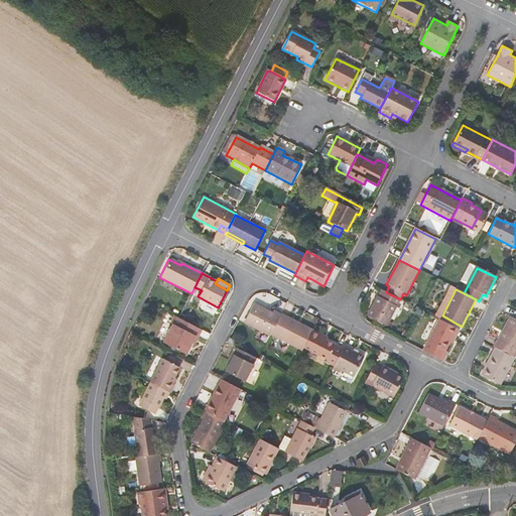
[(386,327),(396,306),(378,296),(367,316),(386,327)]
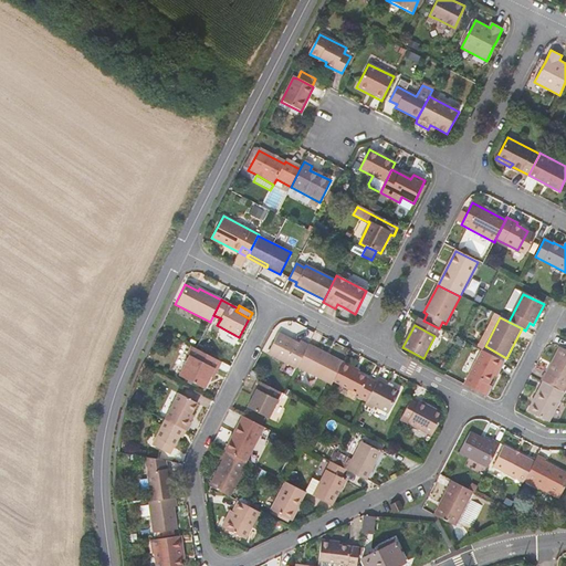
[(296,367),(308,345),(300,341),(299,343),(279,333),(268,353),(296,368),(296,367)]
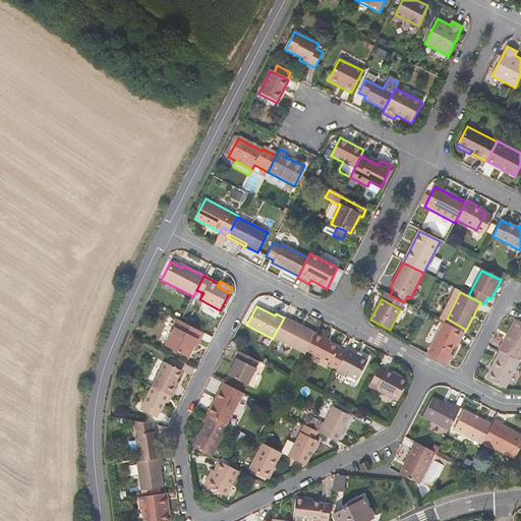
[(284,317),(273,338),(304,354),(306,350),(315,334),(284,317)]
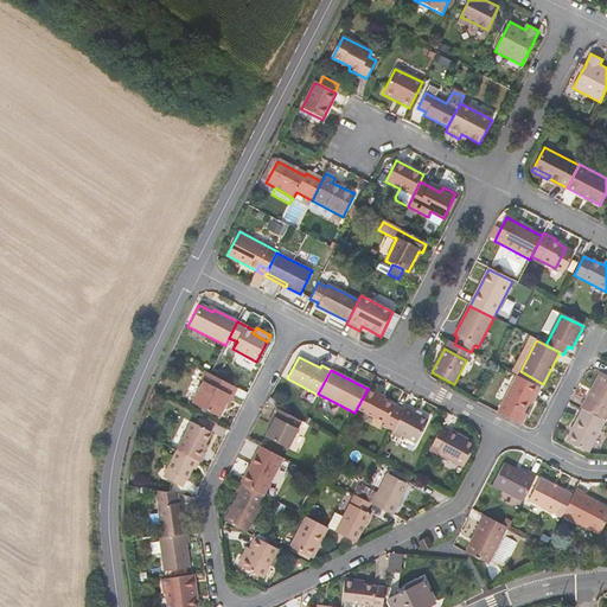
[(236,388),(205,372),(202,381),(204,382),(193,402),(219,416),(230,396),(232,397),(236,388)]
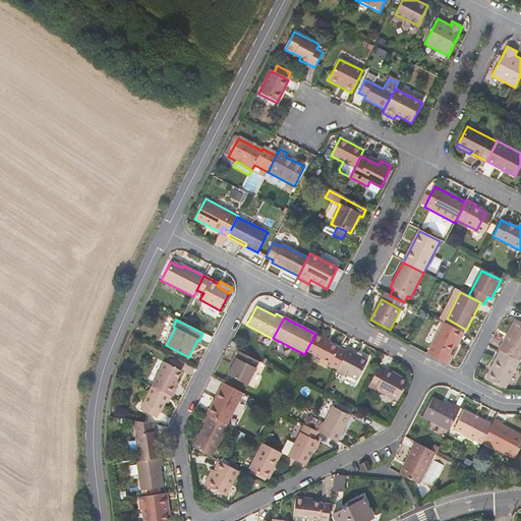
[(518,361),(520,361),(520,323),(516,321),(507,338),(505,337),(498,350),(500,351),(518,361)]
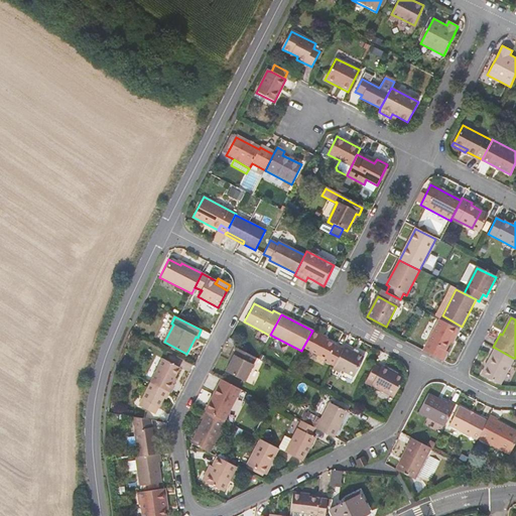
[(446,353),(444,351),(448,343),(453,336),(456,338),(459,330),(439,319),(423,351),(442,361),(446,353)]
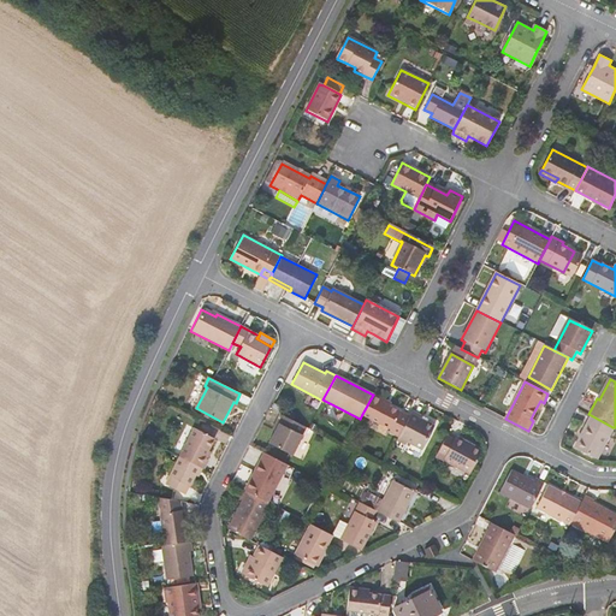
[(373,395),(362,414),(390,428),(389,432),(398,438),(409,418),(386,406),(388,403),(373,395)]
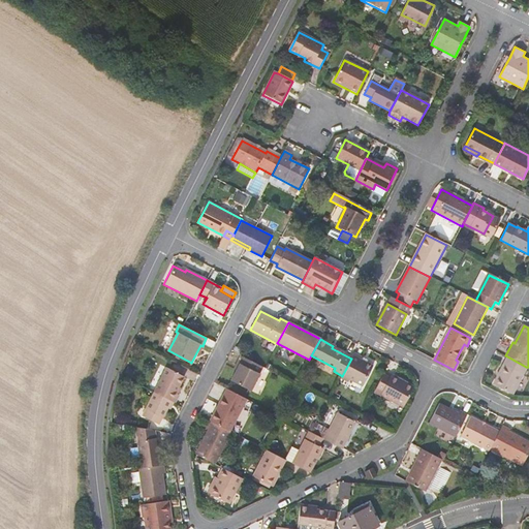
[(236,363),(239,365),(236,371),(230,381),(250,392),(262,368),(240,355),(236,363)]
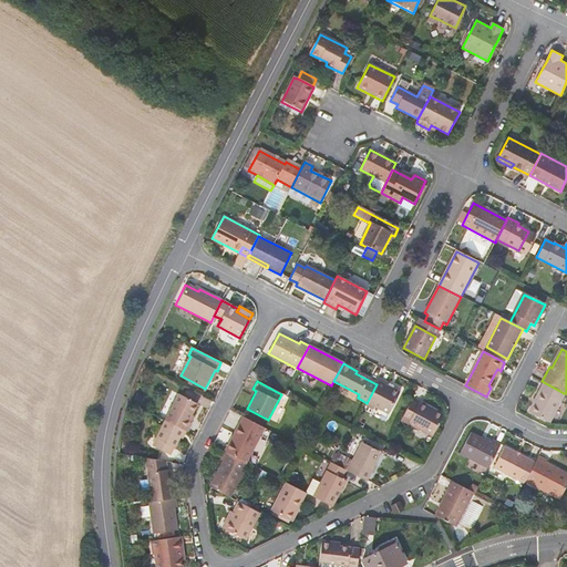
[(387,389),(388,387),(378,381),(377,384),(367,403),(366,405),(374,411),(377,408),(390,414),(399,395),(387,389)]
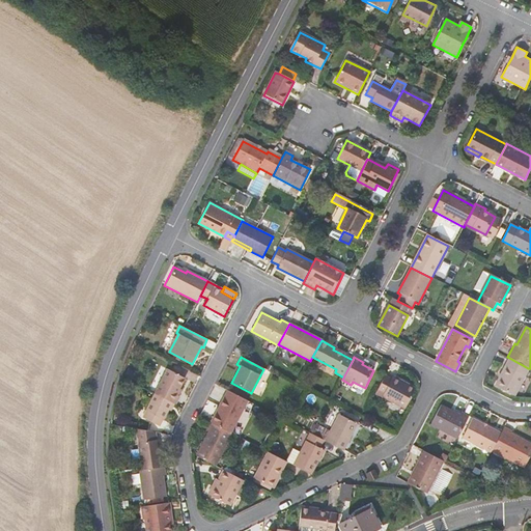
[(528,368),(509,358),(495,386),(514,395),(528,368)]
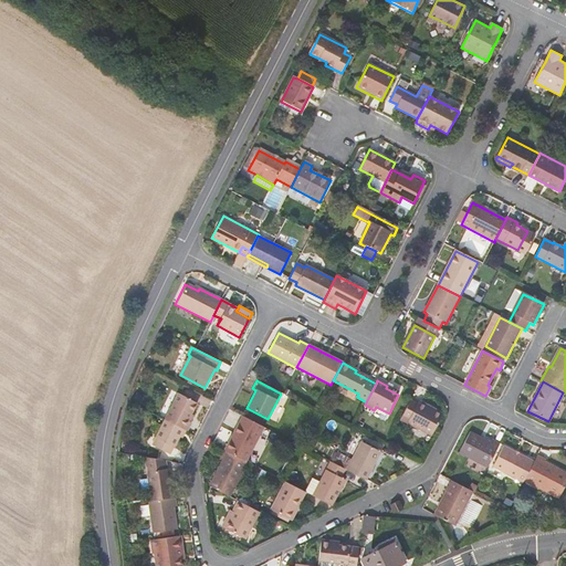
[(195,404),(177,395),(164,420),(181,429),(185,431),(189,422),(186,421),(195,404)]
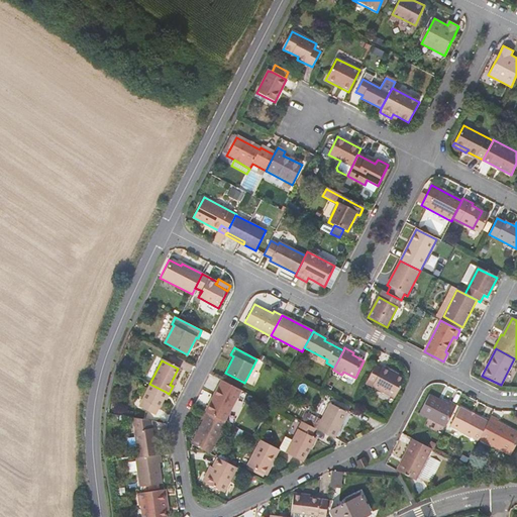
[(386,370),(376,389),(398,400),(407,380),(386,370)]
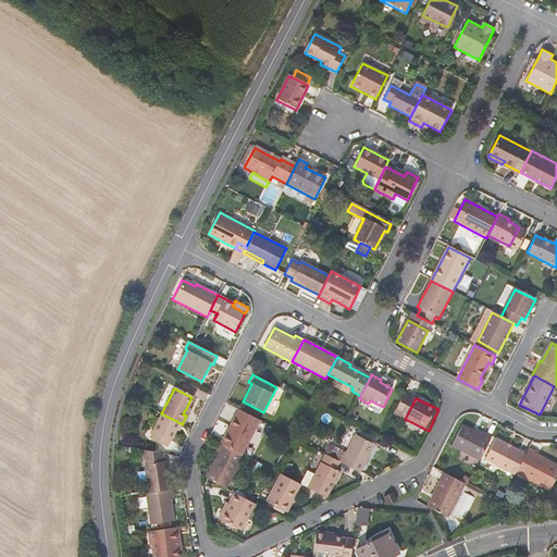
[(222,445),(242,455),(259,421),(238,410),(230,426),(232,428),(222,445)]
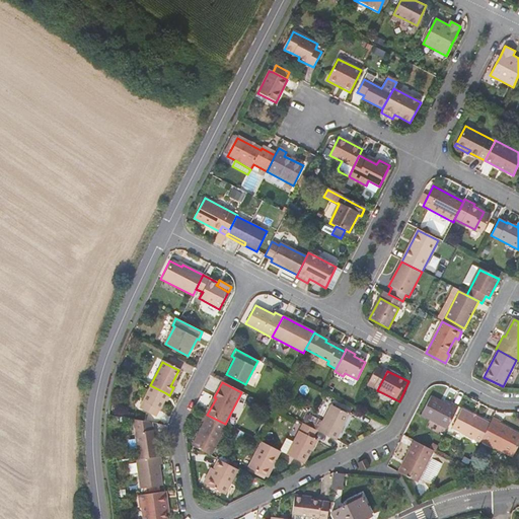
[(154,418),(162,400),(166,393),(150,385),(138,409),(154,418)]
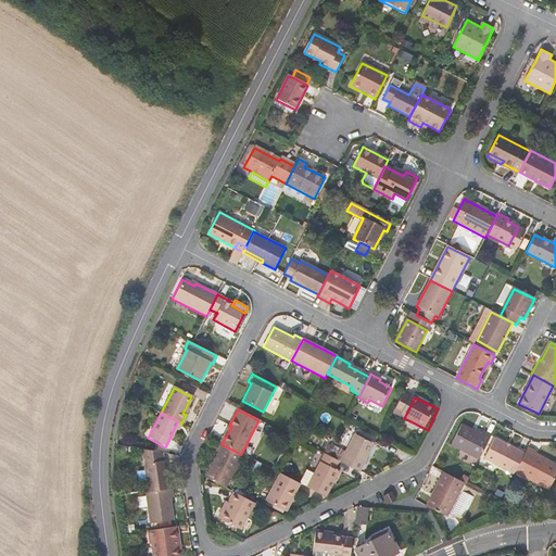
[(462,425),(451,445),(479,459),(491,436),(483,431),(482,434),(462,425)]
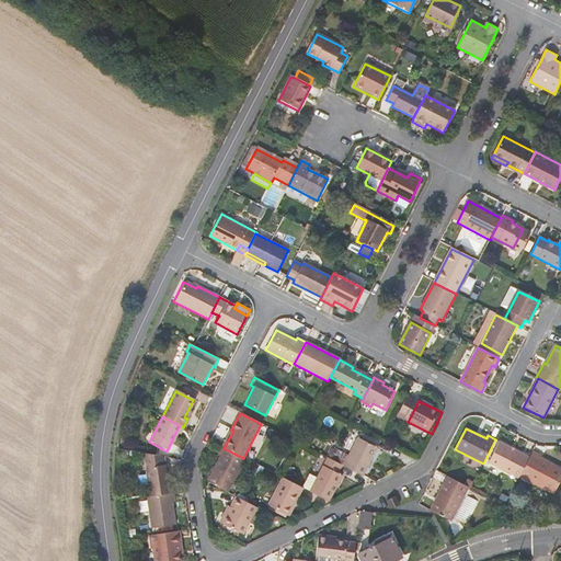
[(377,448),(357,438),(343,467),(363,477),(377,448)]
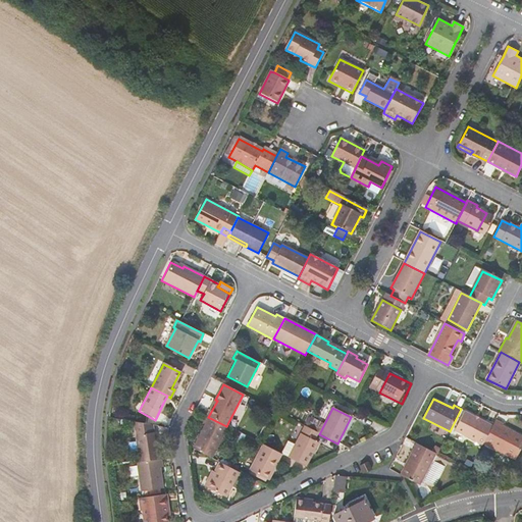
[(483,444),(492,426),(464,412),(455,431),(483,446),(483,444)]
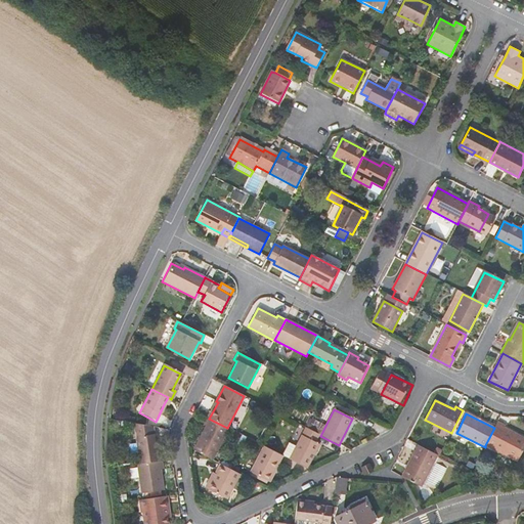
[(193,451),(212,461),(228,429),(227,428),(209,419),(207,418),(203,425),(206,427),(193,451)]
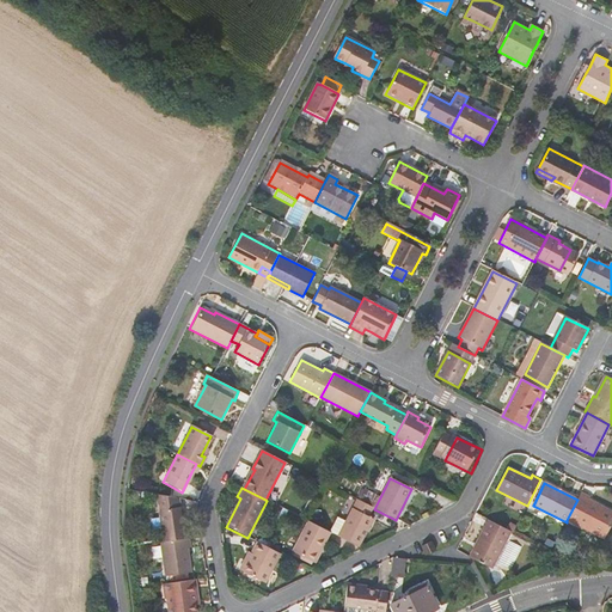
[(177,497),(155,494),(163,543),(185,539),(181,508),(178,508),(177,497)]
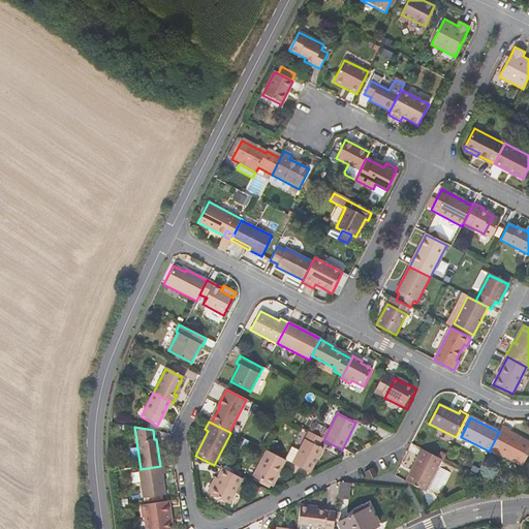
[(528,452),(528,442),(508,433),(510,431),(502,427),(499,432),(490,449),(522,466),(528,452)]
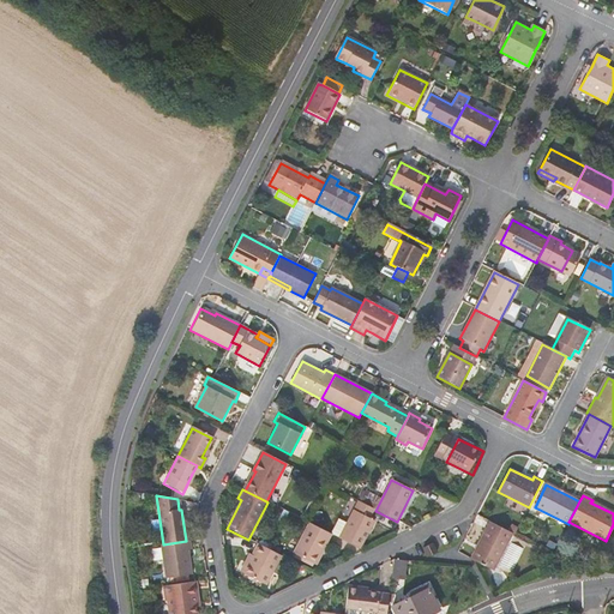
[(339,539),(360,549),(374,521),(369,518),(374,510),(359,501),(339,539)]
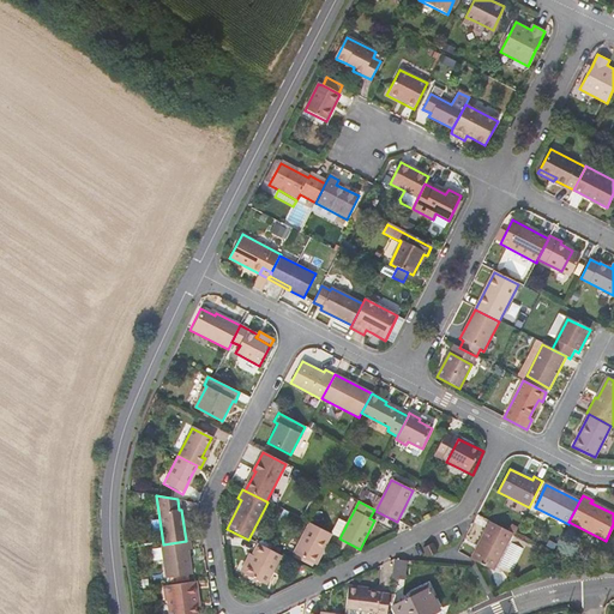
[(512,534),(489,522),(470,559),(493,571),(512,534)]
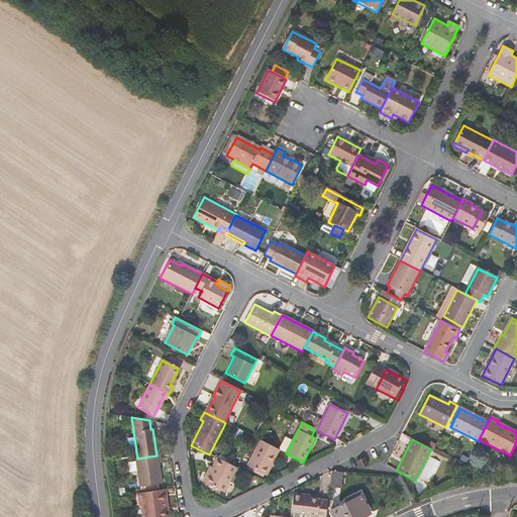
[(247,467),(266,477),(279,450),(261,441),(247,467)]
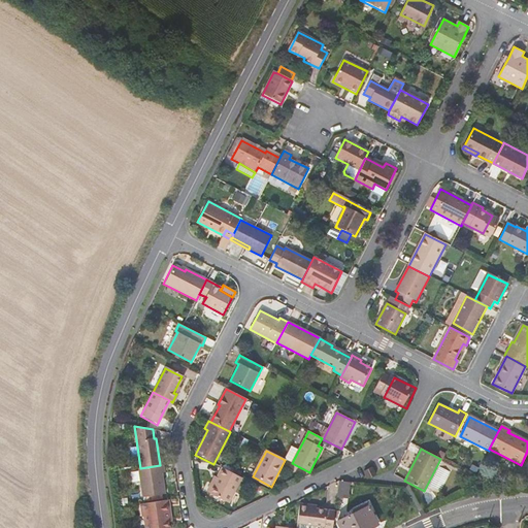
[(161,473),(164,472),(163,464),(160,465),(140,468),(137,468),(141,498),(164,495),(161,473)]
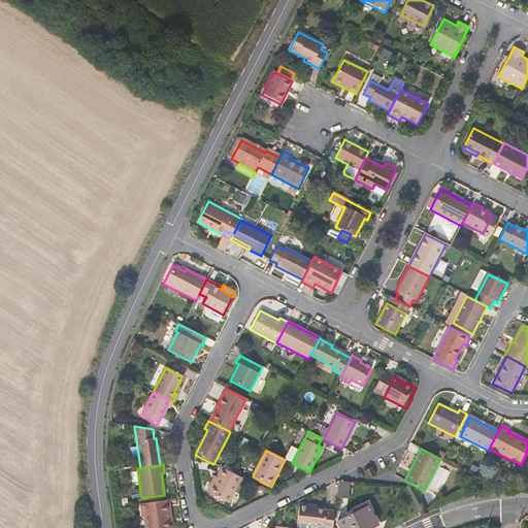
[(242,479),(222,468),(217,479),(208,493),(229,504),(242,479)]
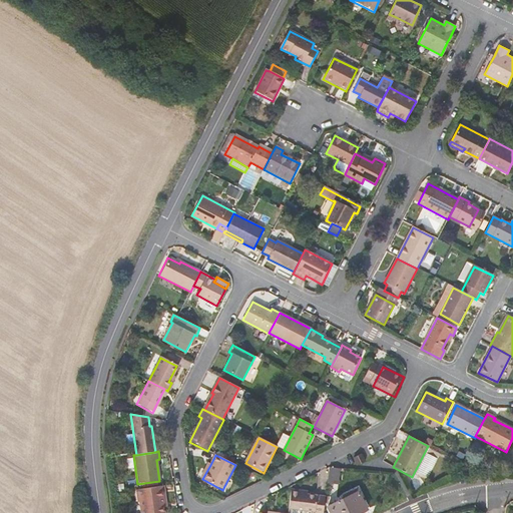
[(364,462),(361,455),(354,458),(357,466),(364,462)]
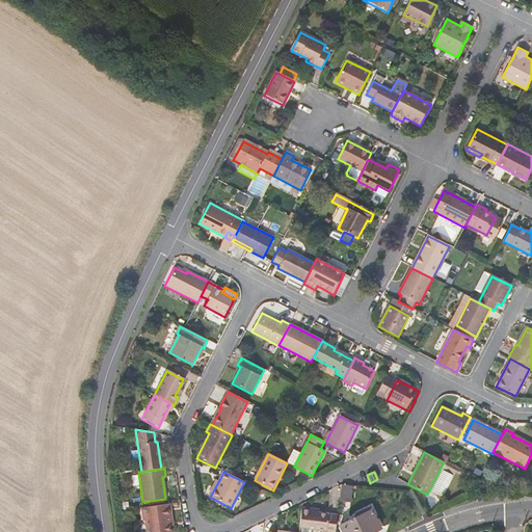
[(444,472),(435,490),(447,496),(455,477),(444,472)]
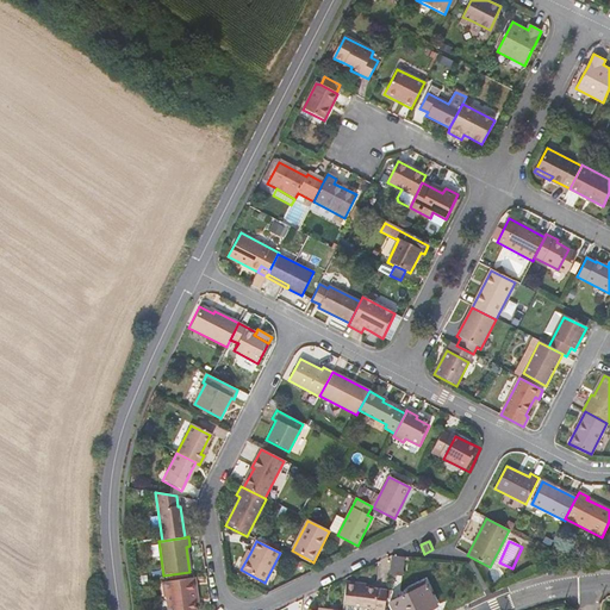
[(247,551),(238,568),(241,570),(250,553),(247,551)]
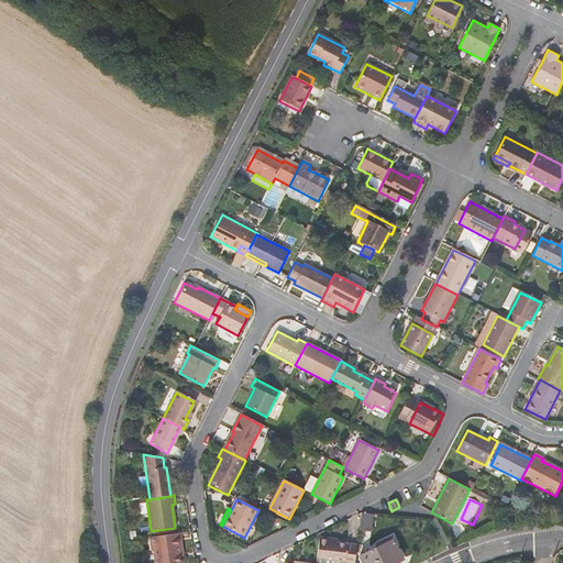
[(361,514),(359,530),(367,530),(370,515),(361,514)]
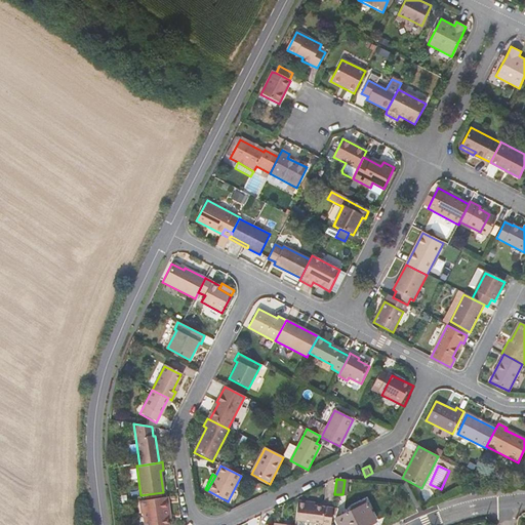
[(166,498),(138,501),(139,514),(142,514),(144,524),(166,524),(166,516),(169,516),(166,498)]
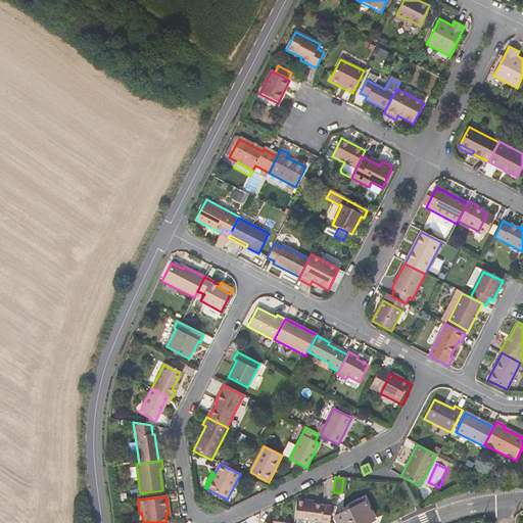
[(367,504),(364,500),(351,506),(352,508),(353,510),(367,504)]
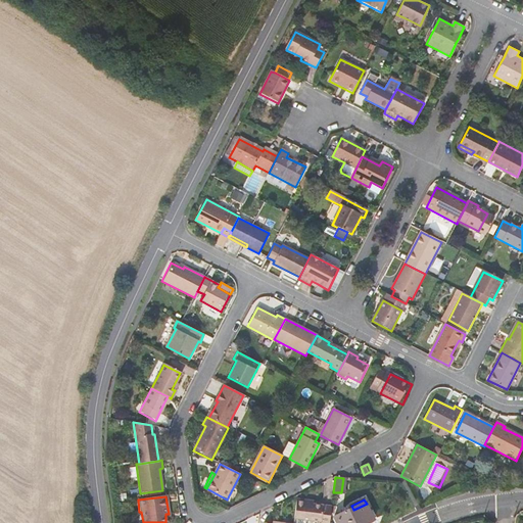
[(319,522),(329,522),(331,508),(308,505),(310,502),(296,501),(293,520),(319,522)]
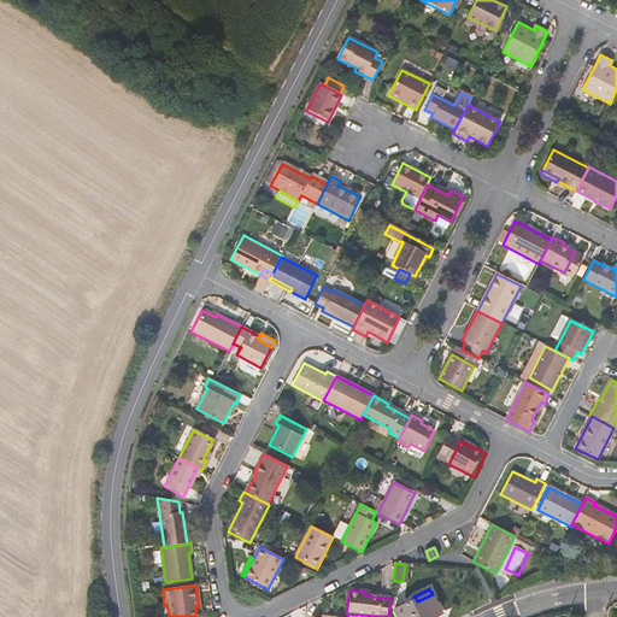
[(417,601),(416,599),(394,611),(397,616),(434,616),(441,613),(433,594),(417,601)]
